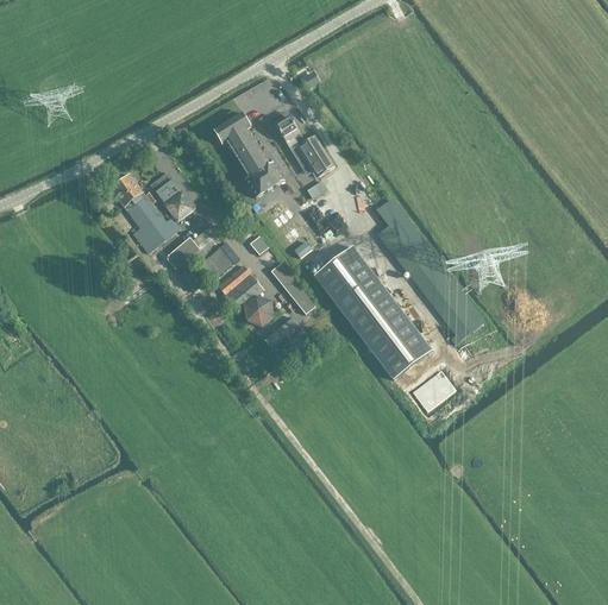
[(300,77),(304,82),(306,81),(311,77),(315,75),(312,70),(307,73),(302,75),(300,77)]
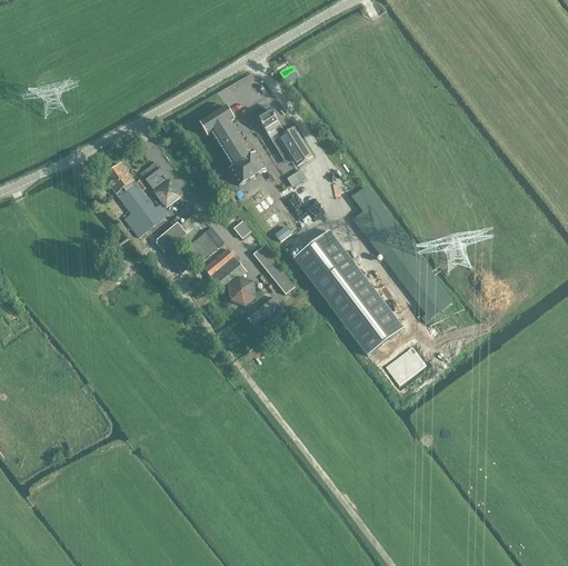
[(286,76),(284,77),(286,81),(287,81),(289,80),(294,77),(297,75),(295,70),(290,72),(286,76)]
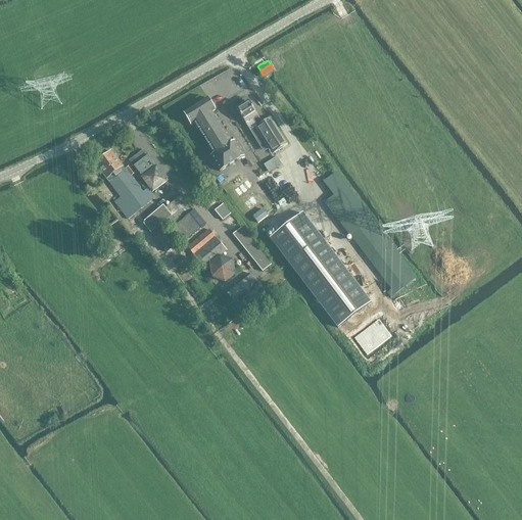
[(206,95),(183,110),(190,123),(194,120),(212,149),(209,151),(220,167),(243,151),(233,136),(230,138),(210,108),(215,106),(206,95)]
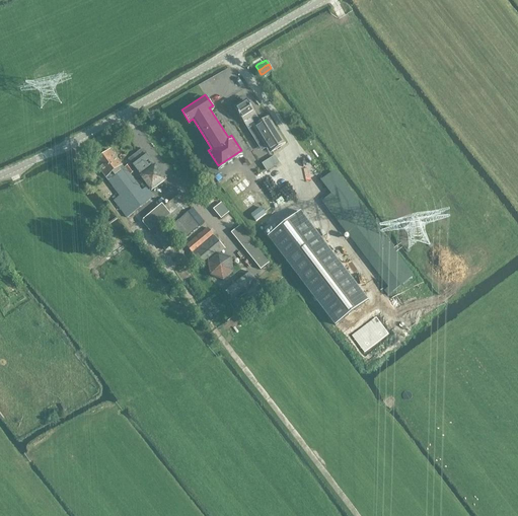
[(260,120),(245,97),(233,105),(247,128),(253,124),(271,150),(285,141),(268,115),(260,120)]
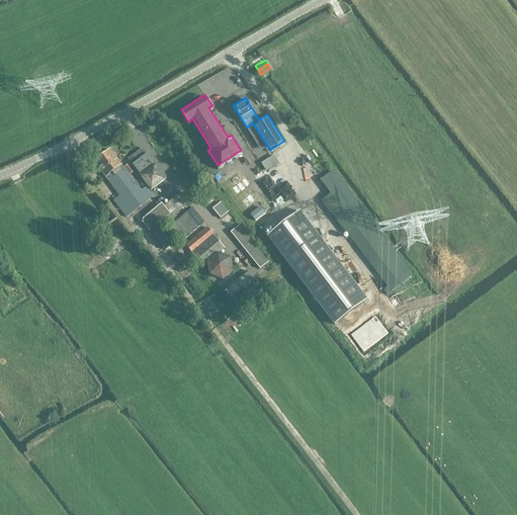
[(133,165),(148,154),(142,147),(127,158),(133,165)]
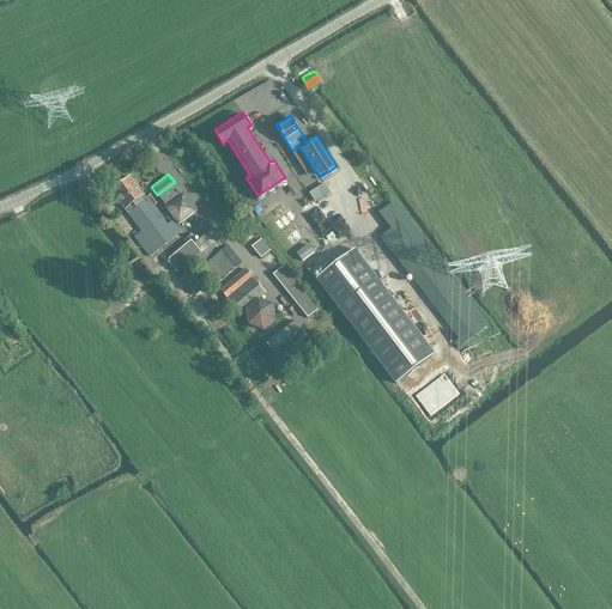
[(152,203),(146,195),(129,175),(110,190),(140,229),(133,235),(149,254),(182,227),(174,215),(167,221),(152,203)]
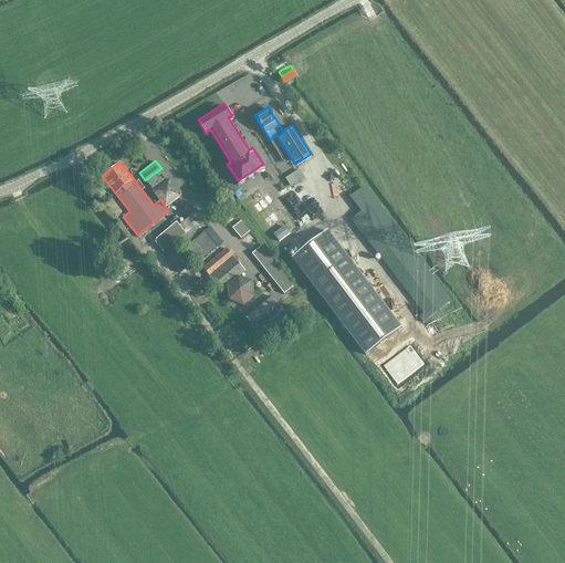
[(152,188),(167,175),(161,168),(145,180),(152,188)]
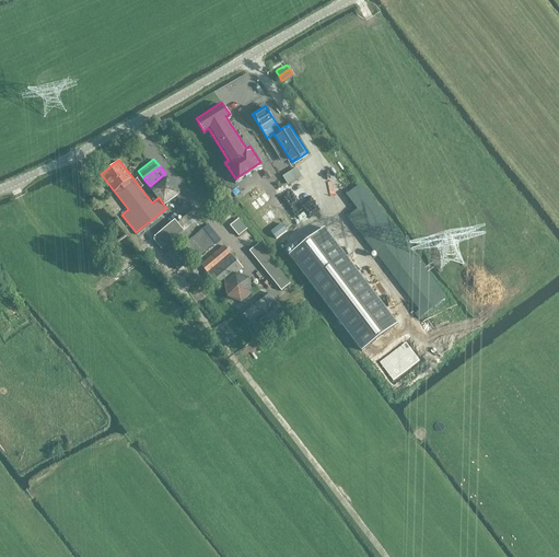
[(295,166),(282,174),(287,182),(300,173),(295,166)]
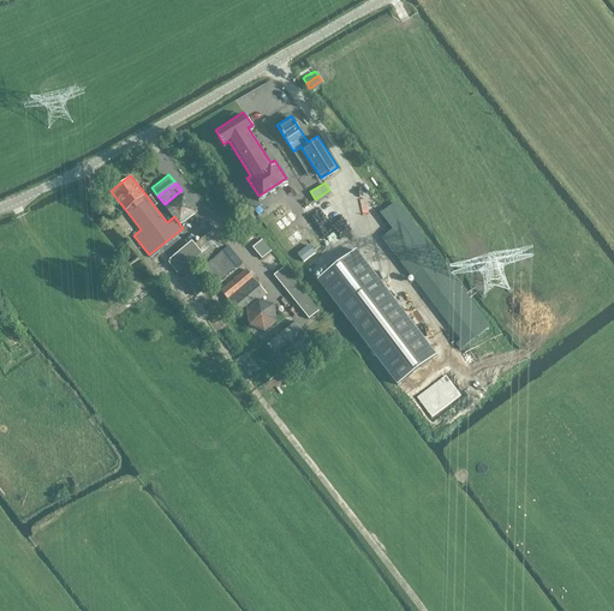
[(304,187),(296,193),(310,213),(319,208),(304,187)]
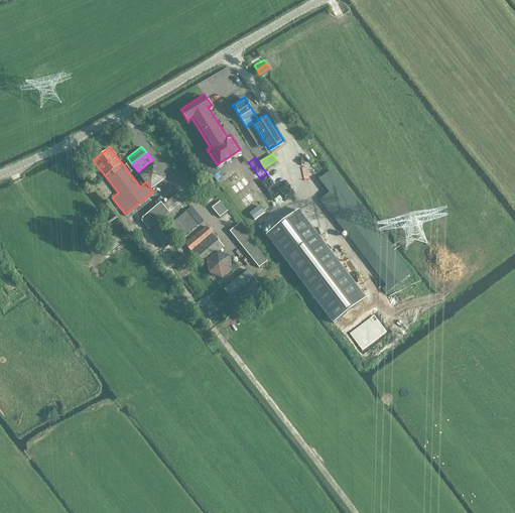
[(133,168),(127,161),(123,164),(128,171),(133,168)]
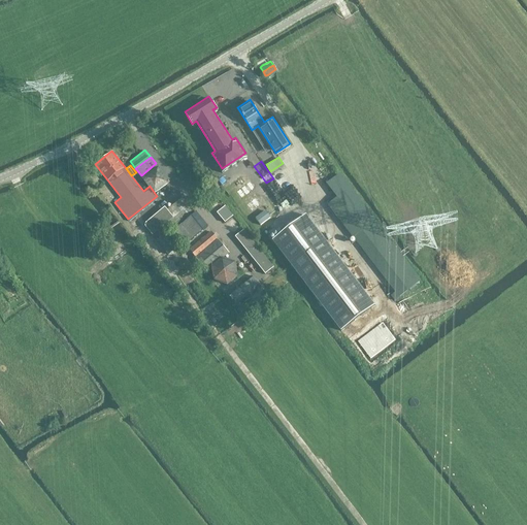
[(235,167),(226,176),(232,183),(240,174),(235,167)]
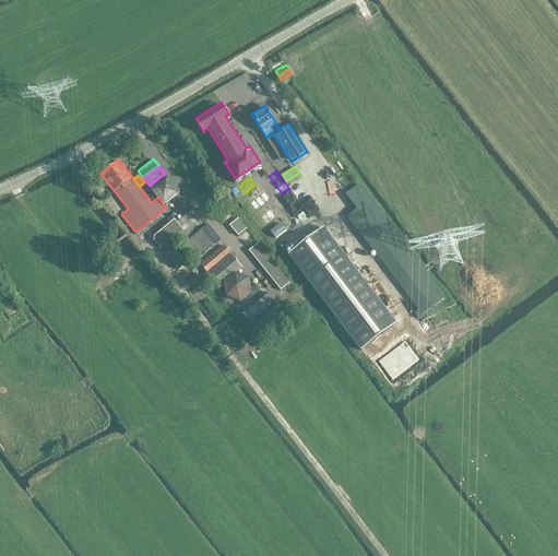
[(358,181),(349,187),(342,192),(354,206),(345,213),(417,308),(412,311),(415,316),(443,295),(358,181)]
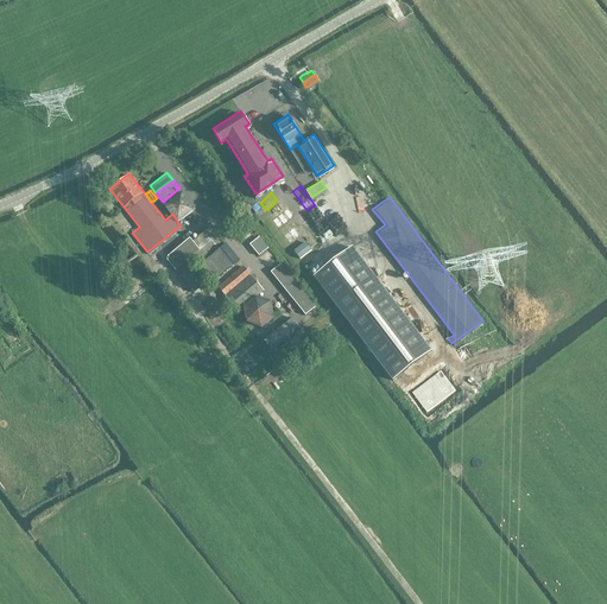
[(283,208),(271,216),(277,224),(289,217),(283,208)]
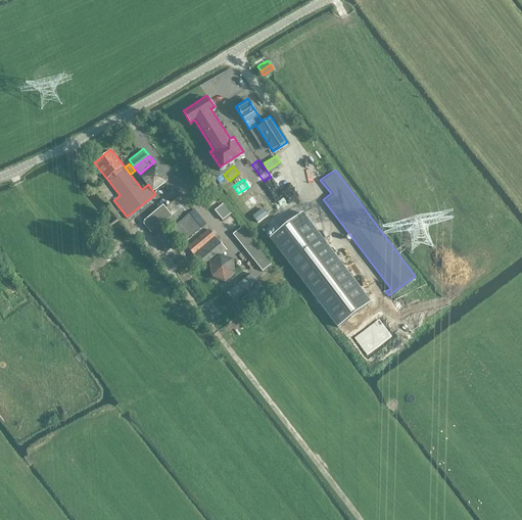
[(272,199),(282,191),(277,184),(267,192),(272,199)]
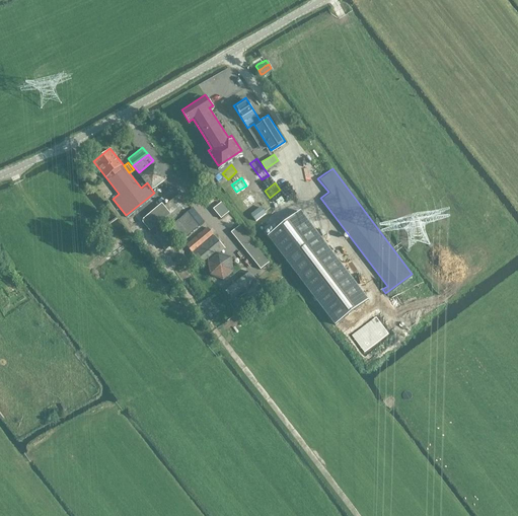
[(250,191),(240,198),(246,205),(255,198),(250,191)]
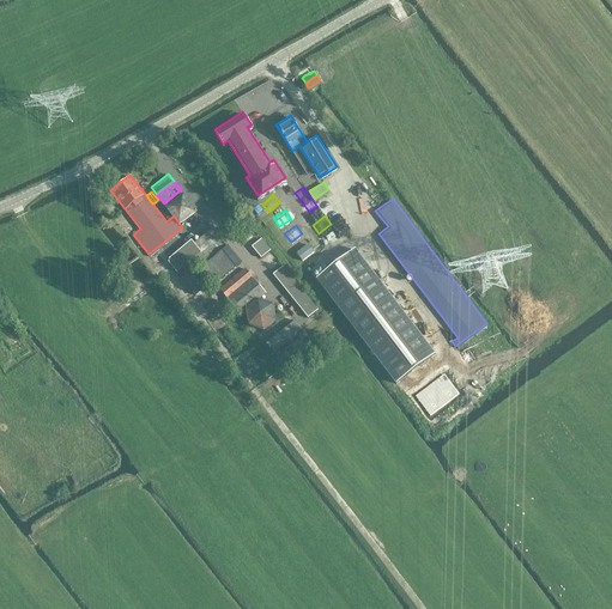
[(199,265),(224,242),(210,226),(193,242),(191,238),(169,257),(169,261),(177,270),(192,257),(199,265)]
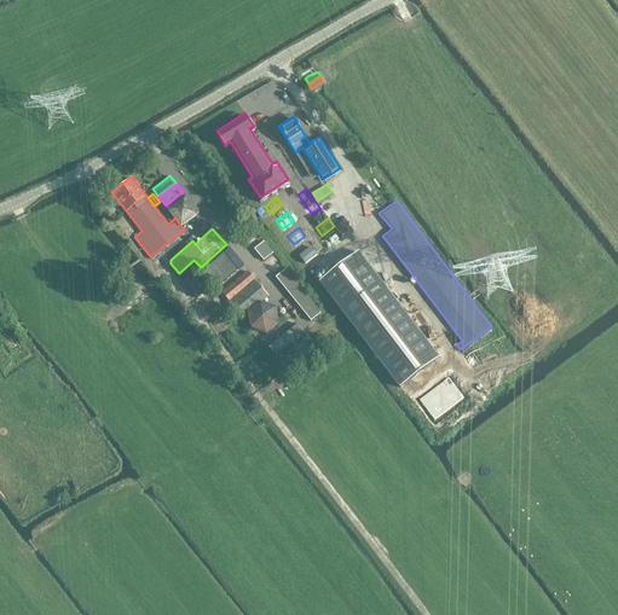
[(271,251),(263,239),(253,247),(263,259),(271,251)]
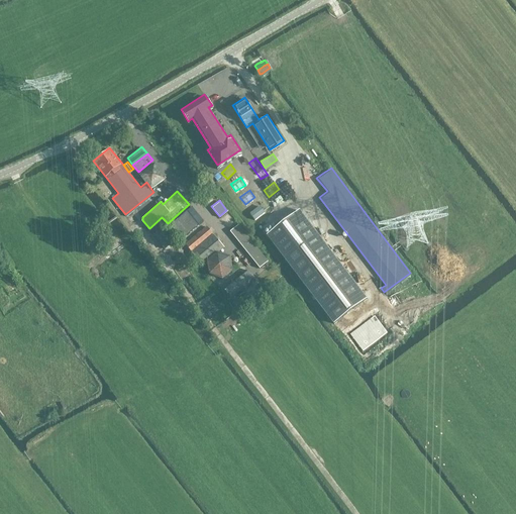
[(249,211),(248,211),(253,218),(254,218),(264,211),(259,204),(249,211)]
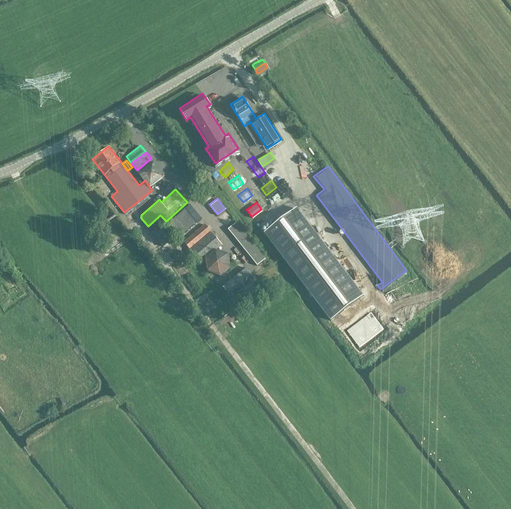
[(178,236),(201,217),(189,203),(167,223),(171,228),(178,236)]
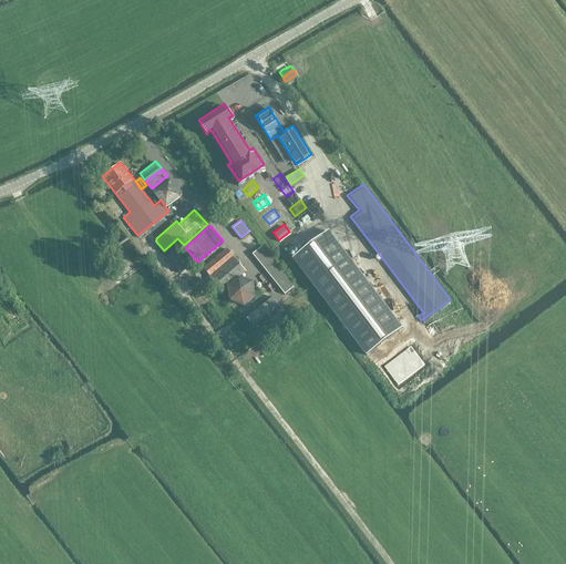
[(401,326),(327,228),(291,256),(366,352),(401,326)]
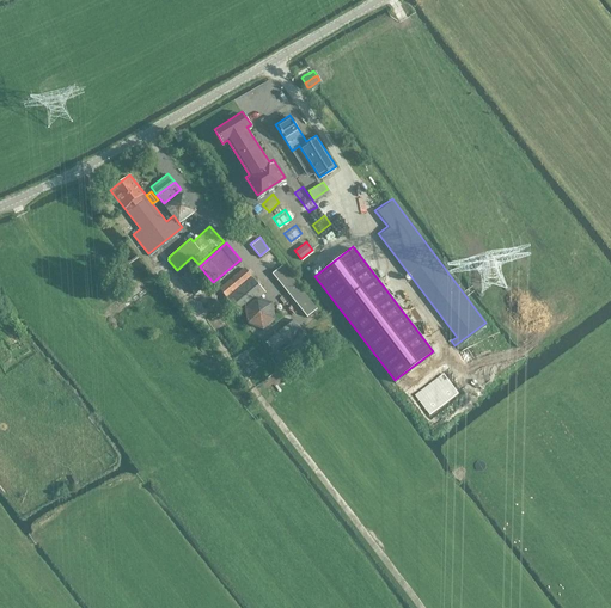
[(316,307),(282,264),(273,271),(306,315),(316,307)]
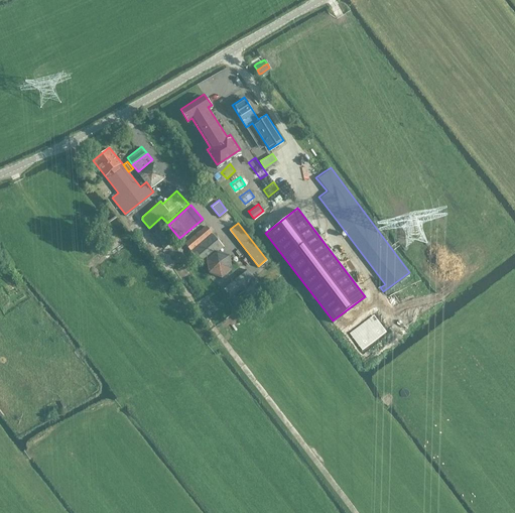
[(190,249),(212,232),(206,224),(184,242),(190,249)]
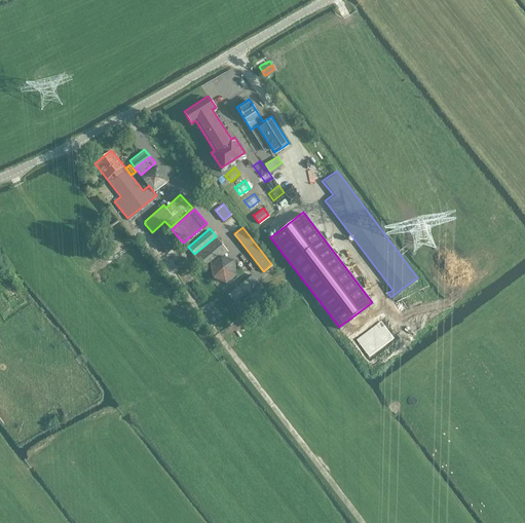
[(175,240),(172,237),(176,234),(172,229),(167,232),(164,229),(155,237),(165,249),(175,240)]
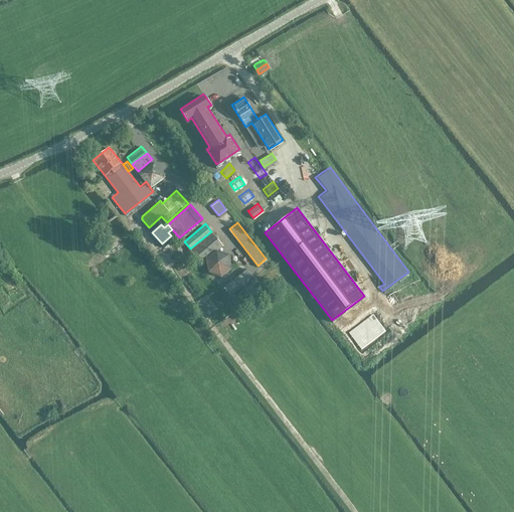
[(215,250),(222,245),(211,232),(190,249),(201,263),(206,259),(215,250)]
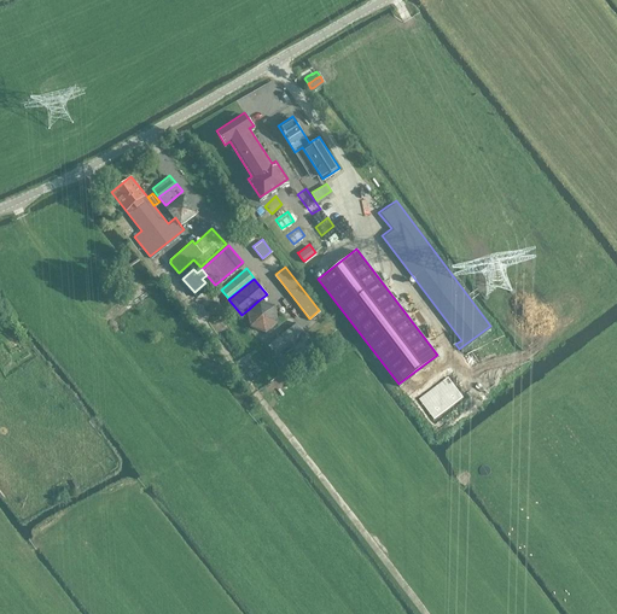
[(220,302),(219,300),(217,299),(216,299),(215,299),(214,299),(213,299),(211,299),(210,300),(209,300),(209,302),(208,302),(208,303),(207,304),(207,305),(207,307),(207,308),(208,309),(208,310),(209,310),(210,311),(211,313),(213,313),(214,313),(215,313),(216,313),(217,313),(219,311),(220,310),(221,309),(221,308),(221,307),(221,305),(221,304),(221,303),(220,303),(220,302)]
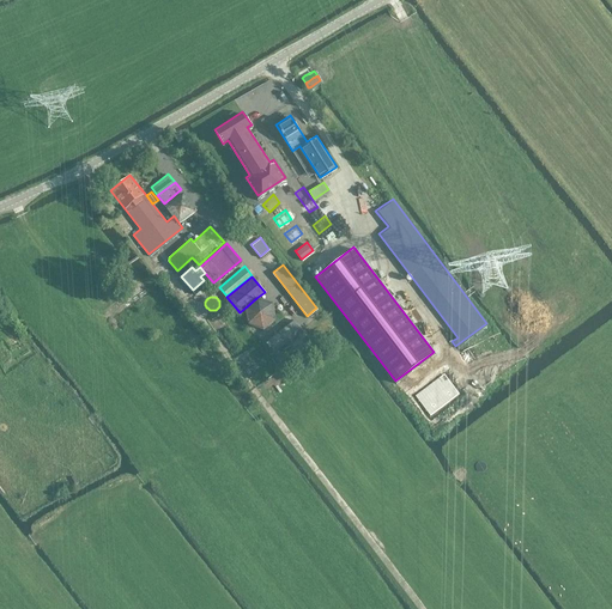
[(274,318),(271,304),(256,298),(246,308),(248,322),(264,328),(274,318)]
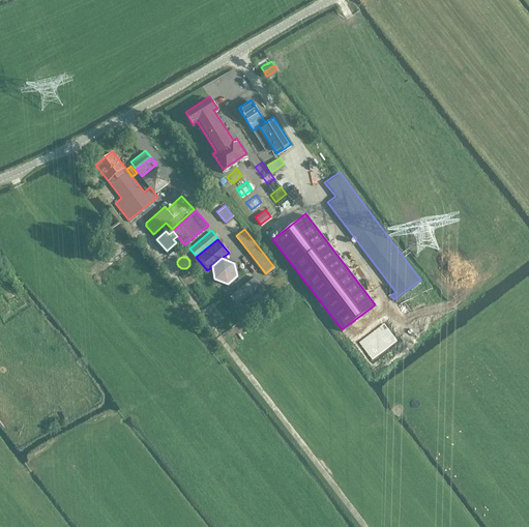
[(236,303),(262,285),(255,275),(229,295),(236,303)]
